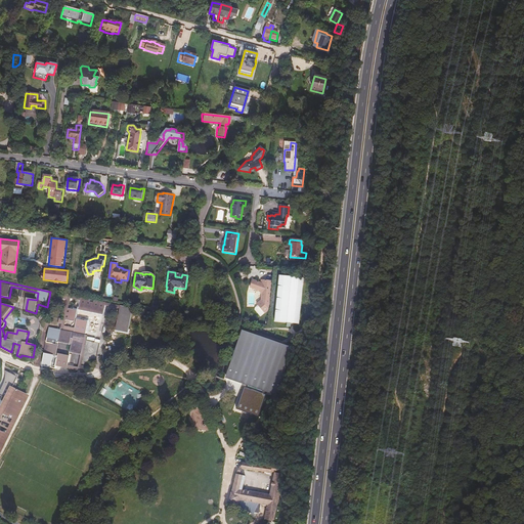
[(263,285),(260,284),(252,280),(249,287),(258,291),(260,295),(259,301),(255,304),(256,305),(261,314),(267,310),(271,281),(264,280),(263,285)]
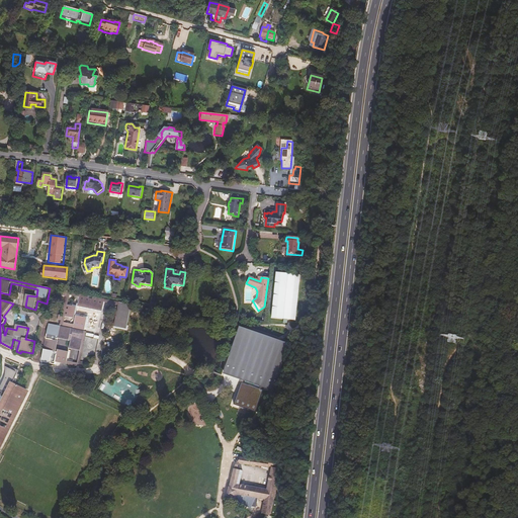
[(285,321),(292,322),(298,282),(275,279),(269,319),(281,320),(280,324),(284,324),(285,321)]
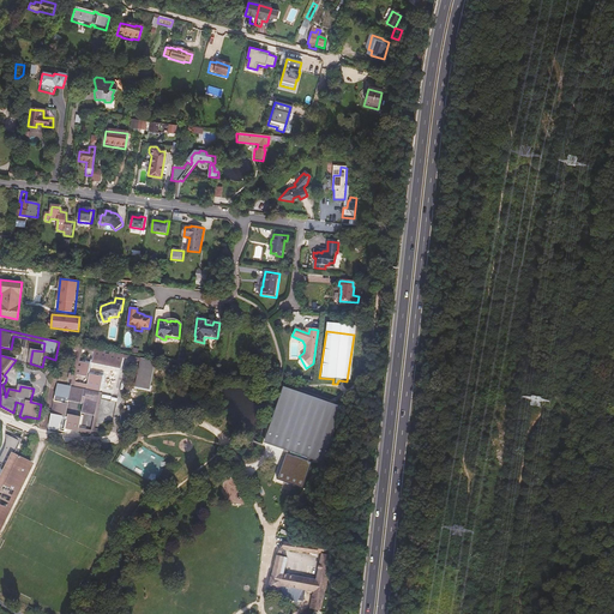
[(77,362),(82,363),(84,350),(96,354),(97,350),(80,347),(79,353),(77,362)]
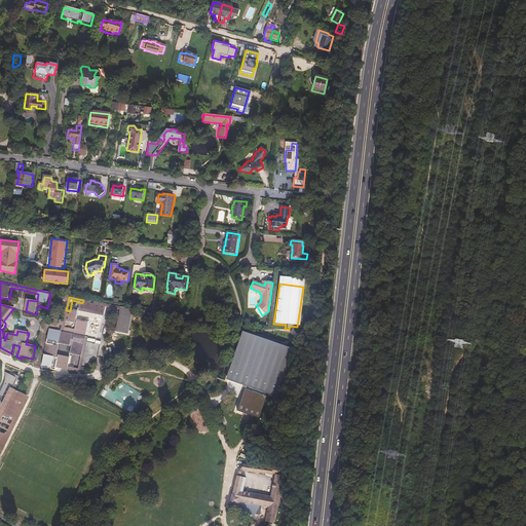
[(83,300),(82,303),(80,311),(105,317),(107,307),(107,305),(107,304),(83,300)]
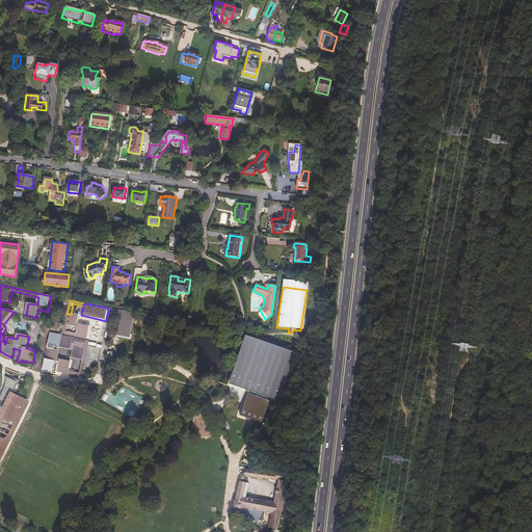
[(261,321),(265,319),(260,310),(257,312),(256,315),(261,321)]
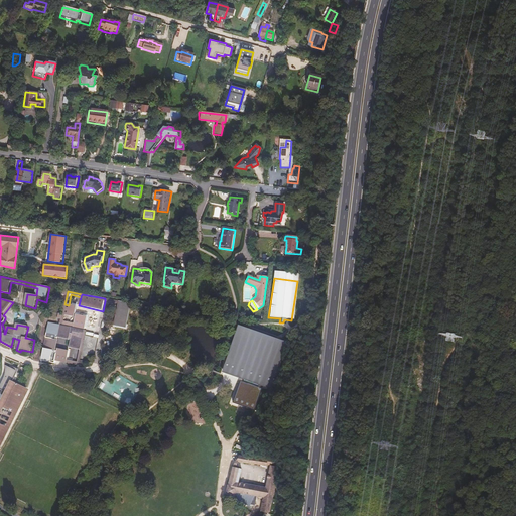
[(3,315),(5,316),(15,302),(13,302),(3,315)]
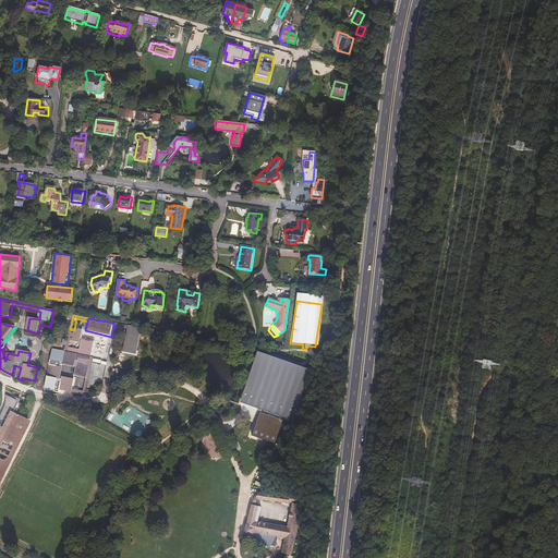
[(130,327),(129,329),(124,352),(137,354),(143,329),(130,327)]
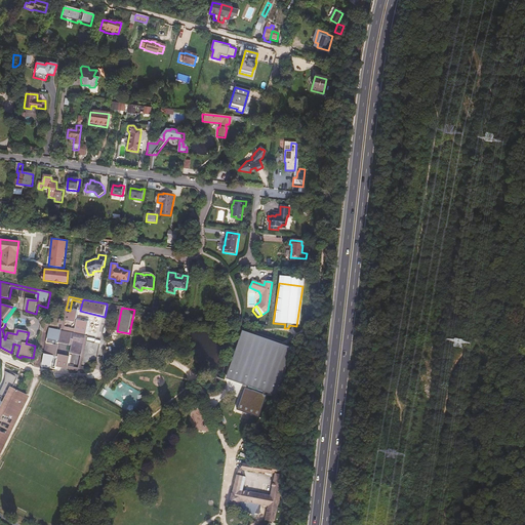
[(79,312),(70,311),(66,310),(65,321),(61,320),(59,325),(64,326),(64,322),(68,323),(73,324),(73,325),(77,326),(77,330),(76,333),(86,335),(89,323),(77,320),(79,312)]
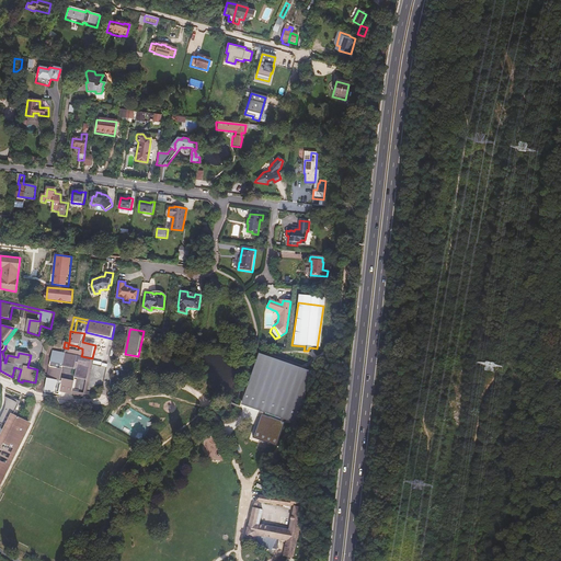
[(67,353),(81,356),(82,353),(71,351),(72,345),(68,344),(68,348),(67,353)]
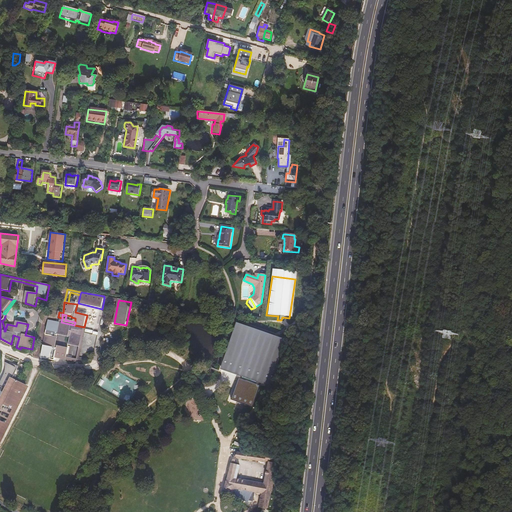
[(71,329),(71,325),(61,323),(60,327),(59,333),(57,332),(57,335),(59,335),(58,336),(71,338),(70,346),(80,348),(84,331),(80,331),(79,335),(70,333),(71,329)]
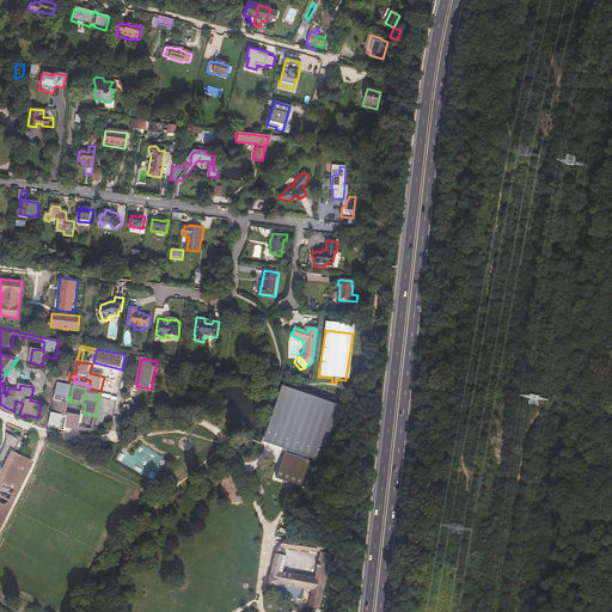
[(96,434),(96,432),(97,429),(104,393),(85,389),(85,393),(96,396),(101,396),(96,416),(93,430),(80,428),(80,432),(96,434)]
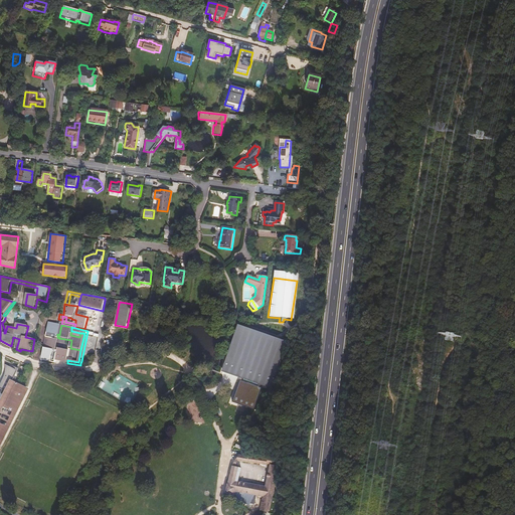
[(260,381),(273,385),(287,342),(237,327),(223,369),(243,376),(260,381)]
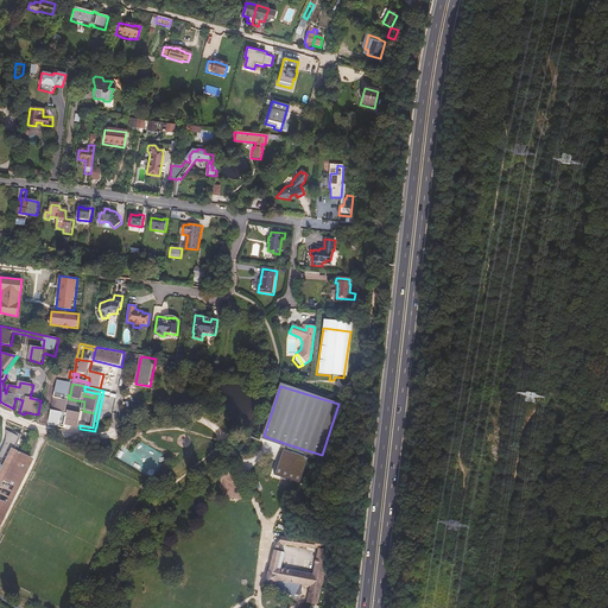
[(65,425),(80,429),(80,425),(82,415),(68,411),(69,401),(62,400),(62,398),(59,398),(58,399),(55,398),(52,411),(55,412),(63,413),(63,415),(68,416),(67,423),(65,425)]
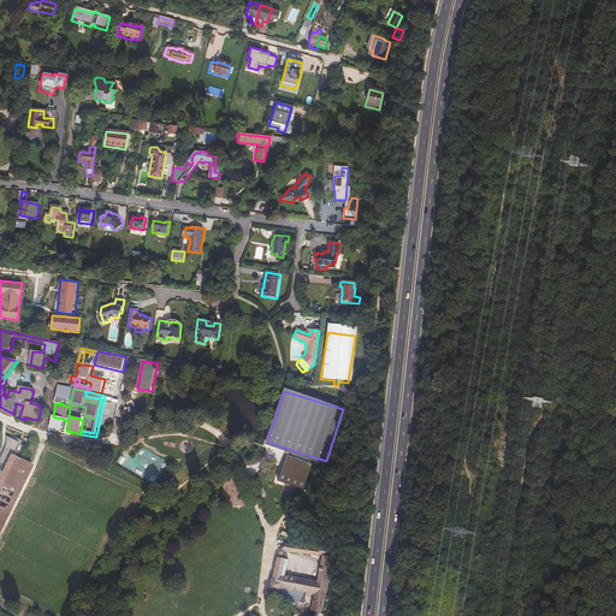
[(59,430),(66,431),(67,428),(54,425),(55,418),(53,416),(51,427),(54,428),(59,430)]
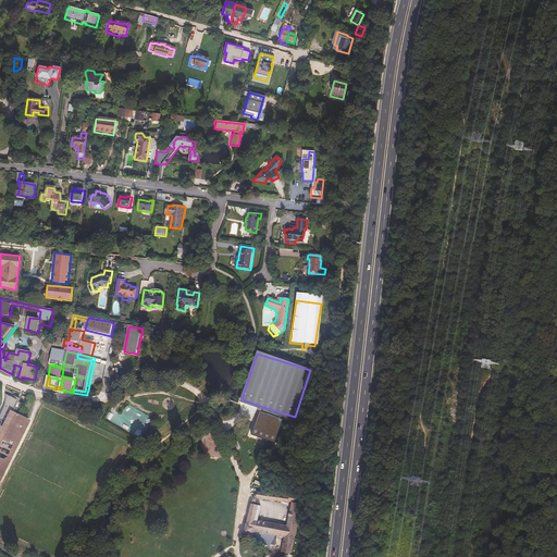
[(0,448),(2,450),(2,449),(4,450),(2,454),(10,458),(29,421),(14,413),(20,403),(7,395),(7,399),(4,407),(4,409),(0,417),(0,421),(2,422),(1,426),(5,429),(0,438),(0,448)]
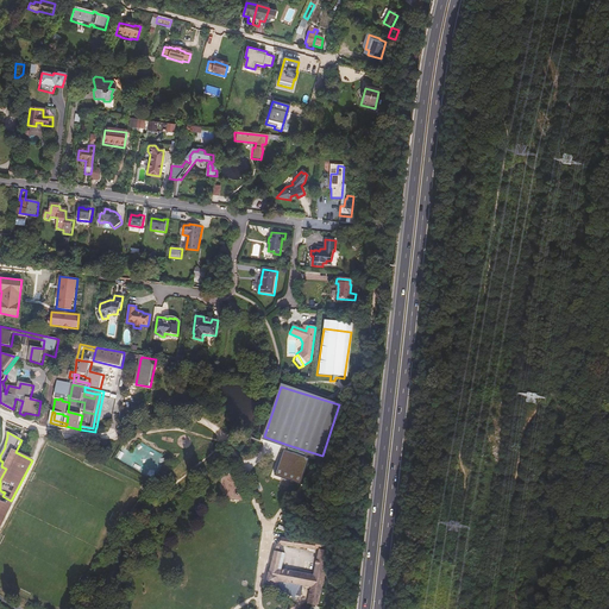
[(287,447),(286,451),(305,458),(307,451),(288,445),(287,447)]
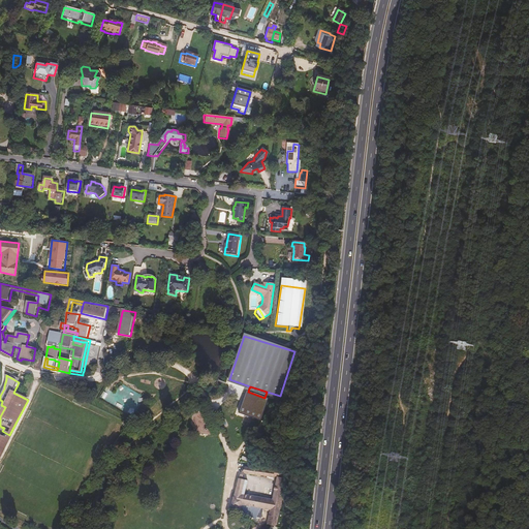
[(265,398),(248,392),(241,413),(258,418),(265,398)]
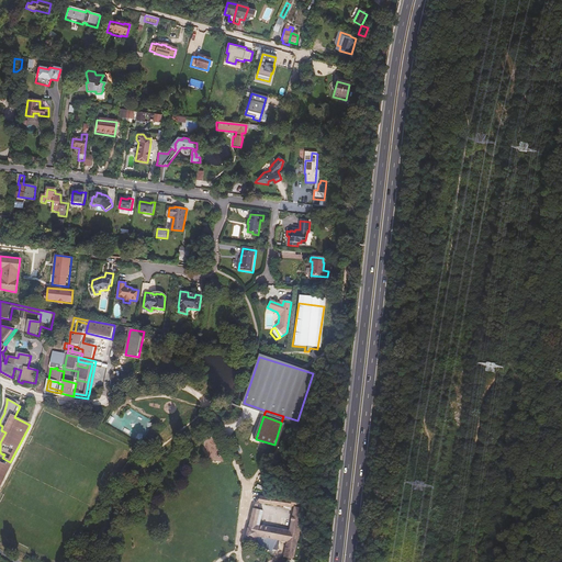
[(292,505),(295,506),(305,508),(307,501),(300,498),(278,495),(277,498),(261,495),(261,502),(292,507),(292,505)]
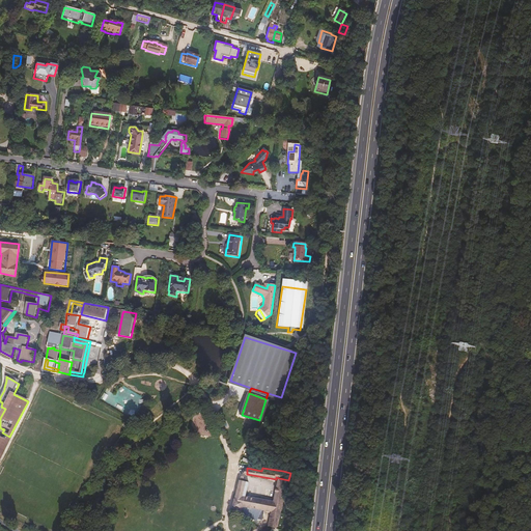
[(279,527),(289,480),(288,480),(279,478),(274,501),(245,493),(248,482),(241,480),(241,482),(234,507),(244,509),(243,511),(253,513),(255,507),(272,511),(270,525),(279,527)]
